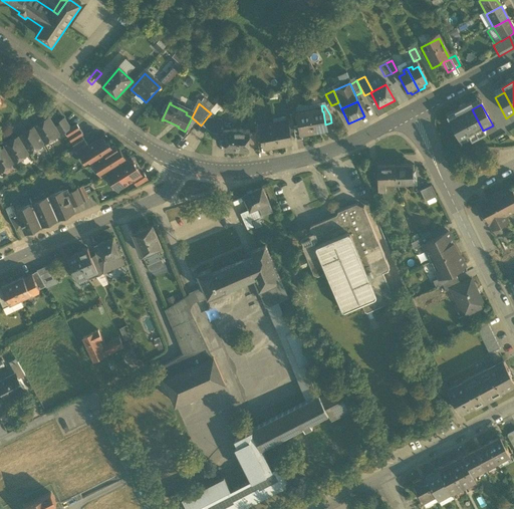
[(449,122),(460,144),(469,139),(472,144),(486,137),(483,131),(472,109),(470,105),(455,114),(457,118),(449,122)]
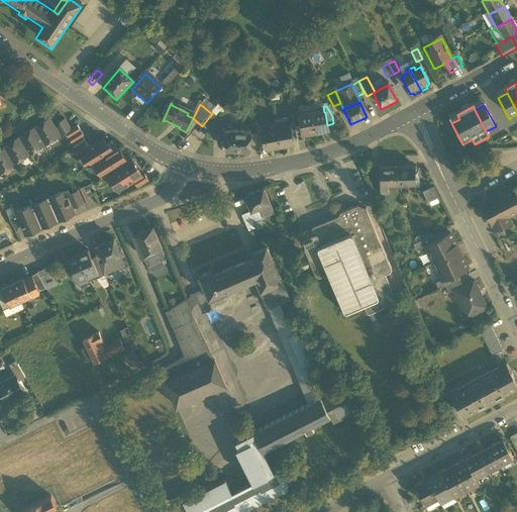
[(324,112),(312,115),(316,135),(329,133),(327,125),(325,112),(324,112)]
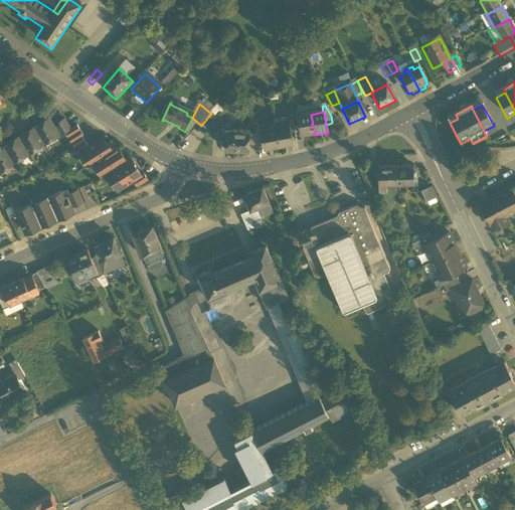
[(315,135),(311,115),(298,117),(300,129),(302,138),(302,137),(315,135)]
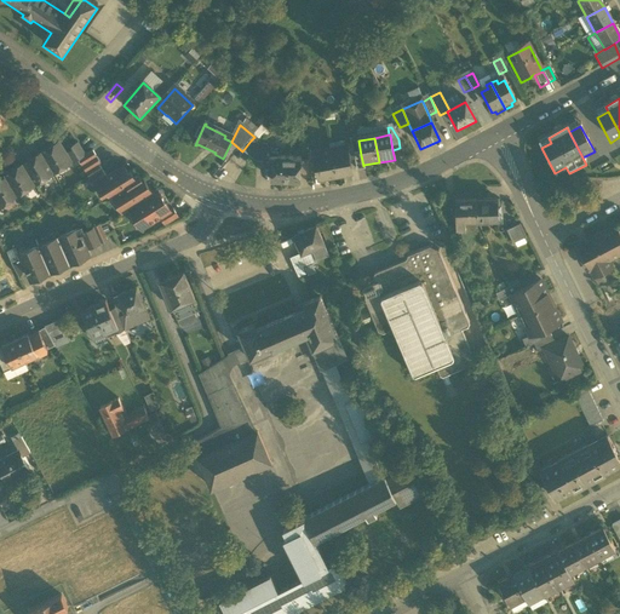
[(256,164),(263,164),(264,150),(251,141),(242,151),(256,164)]
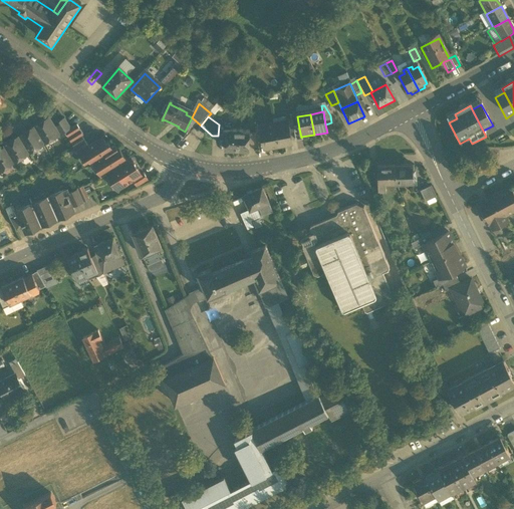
[(48,120),(34,130),(44,147),(58,138),(59,138),(54,131),(48,120)]
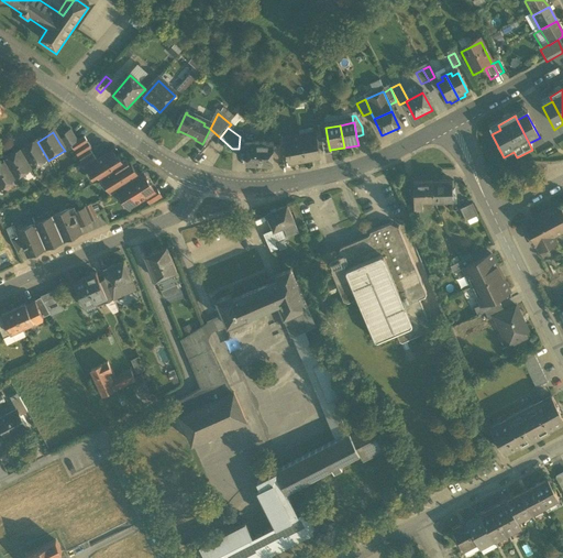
[(65,137),(66,139),(72,148),(77,144),(70,133),(65,137)]
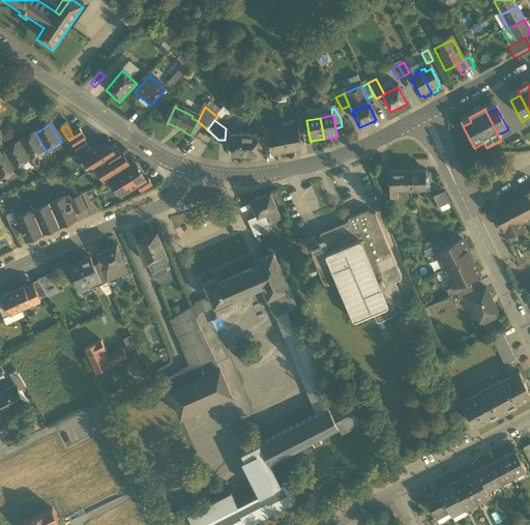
[(295,129),(283,132),(287,153),(299,151),(297,140),(295,129)]
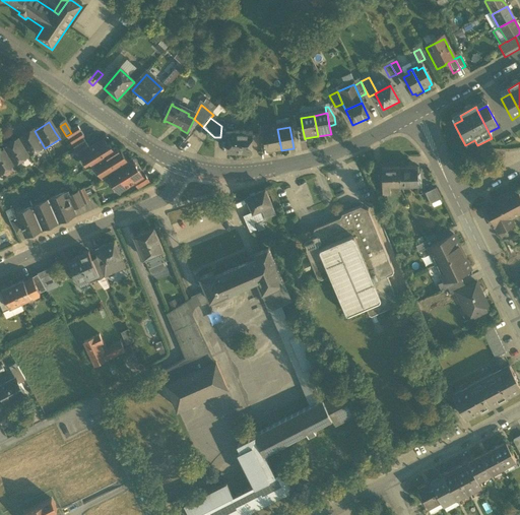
[(66,137),(66,136),(61,128),(55,132),(60,139),(59,139),(61,142),(67,139),(66,137)]
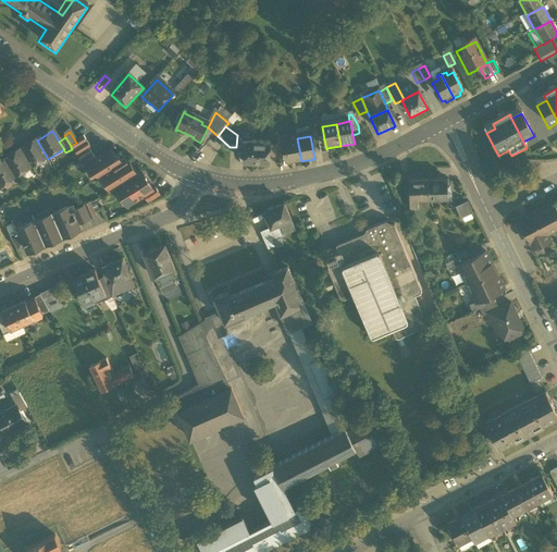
[(72,149),(74,152),(87,144),(83,138),(76,143),(71,146),(71,147),(72,149)]
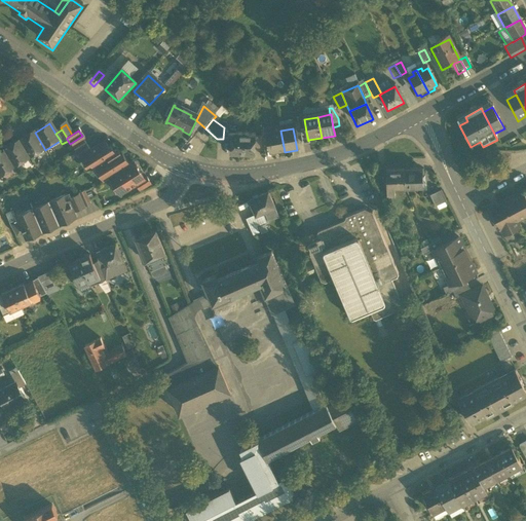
[(271,155),(285,152),(280,131),(267,133),(269,144),(271,155)]
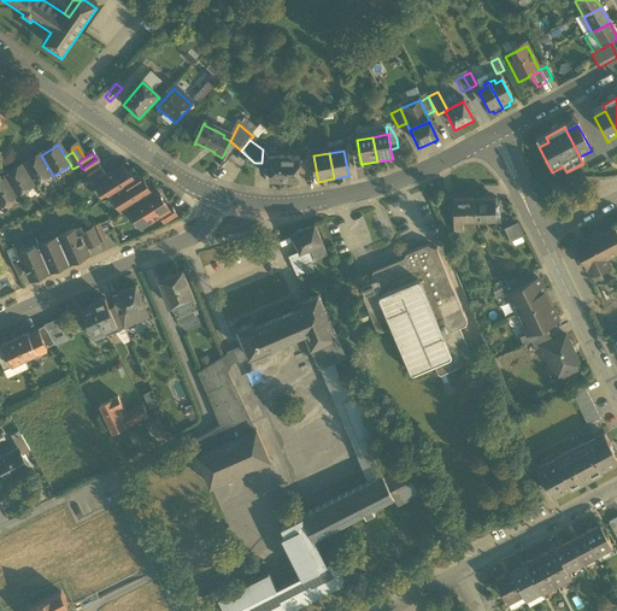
[(306,156),(309,170),(316,169),(313,156),(313,154),(306,156)]
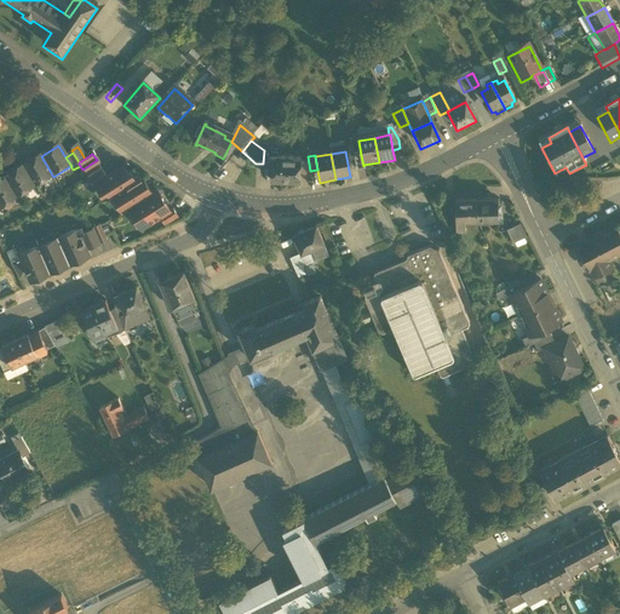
[(361,155),(354,156),(355,162),(357,173),(365,172),(363,165),(363,166),(361,155)]
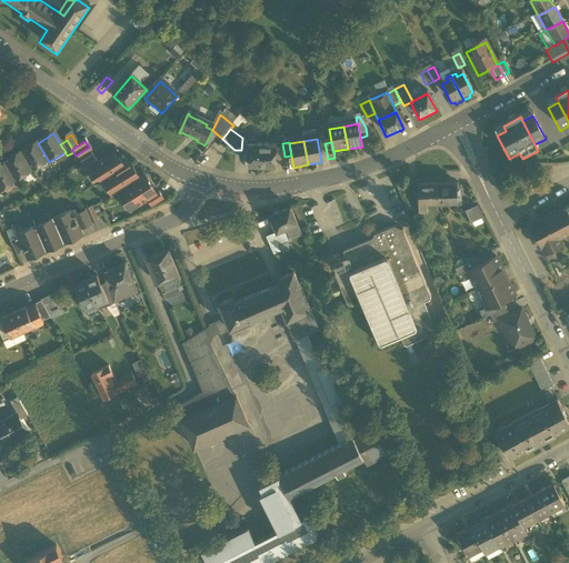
[(27,150),(21,153),(32,172),(35,171),(36,172),(48,166),(47,163),(49,162),(38,143),(30,148),(29,147),(26,149),(27,150)]
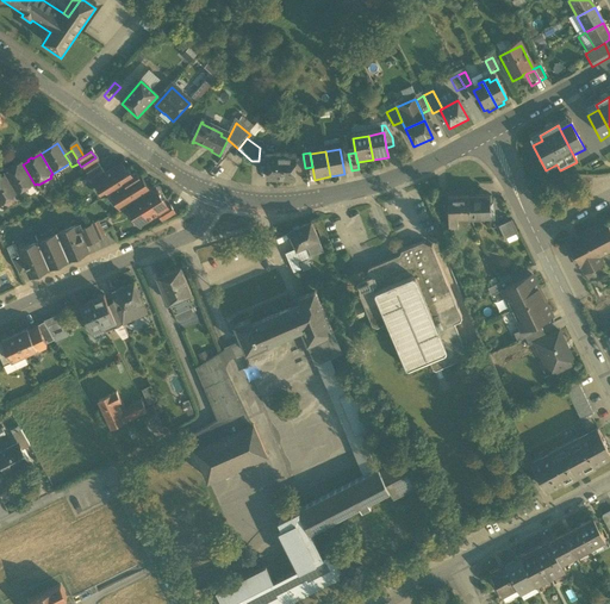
[(267,180),(294,181),(297,159),(273,157),(273,154),(266,154),(266,162),(266,167),(268,168),(267,180)]
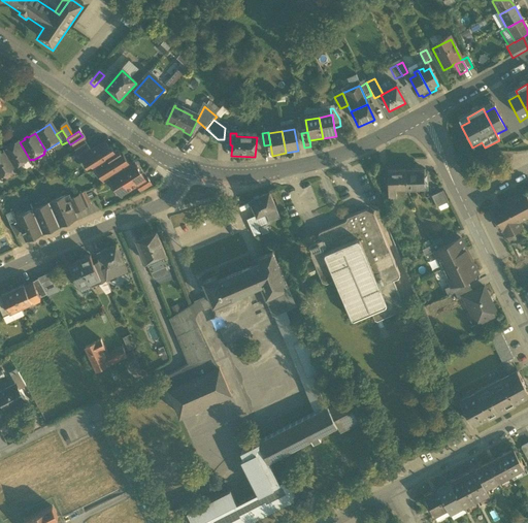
[(70,144),(73,150),(86,141),(83,136),(70,144)]
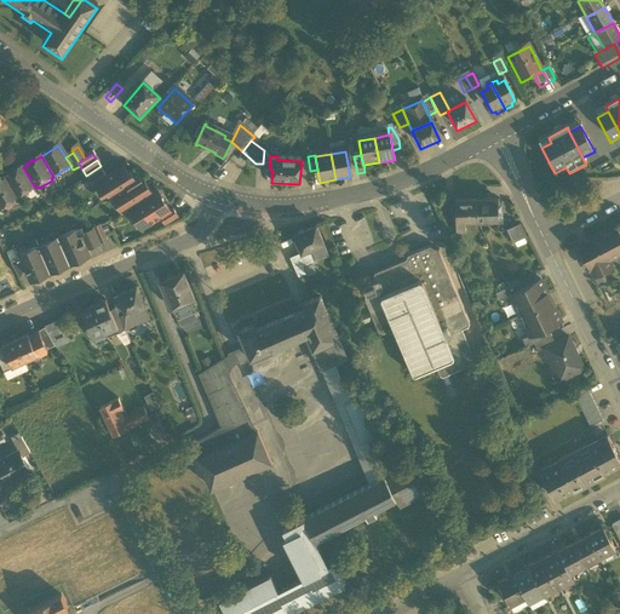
[(86,176),(90,182),(102,174),(98,168),(101,167),(101,166),(86,176)]
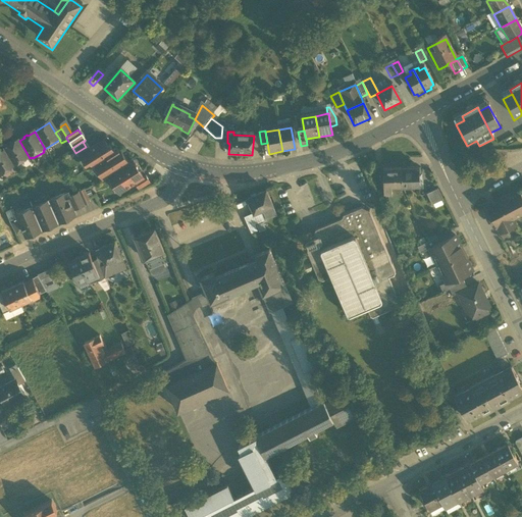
[(3,151),(4,152),(14,168),(30,158),(19,141),(3,151)]
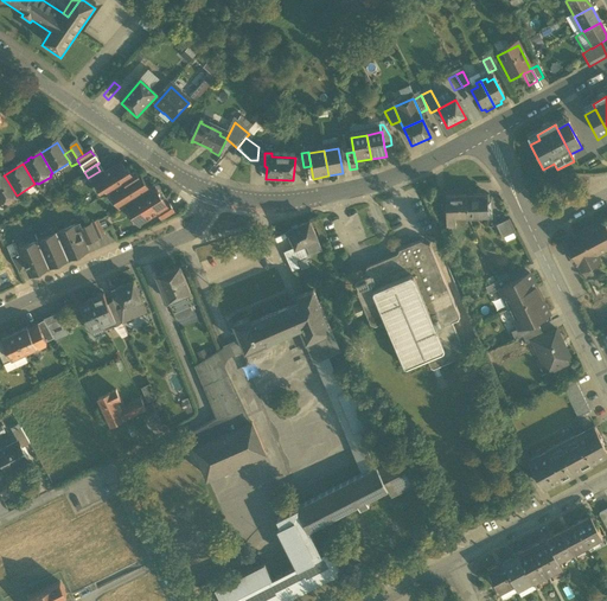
[(120,211),(126,208),(149,193),(140,180),(139,181),(135,176),(132,178),(127,172),(125,173),(121,166),(103,177),(94,183),(94,184),(100,194),(106,191),(108,196),(103,199),(115,193),(119,199),(114,202),(120,211)]
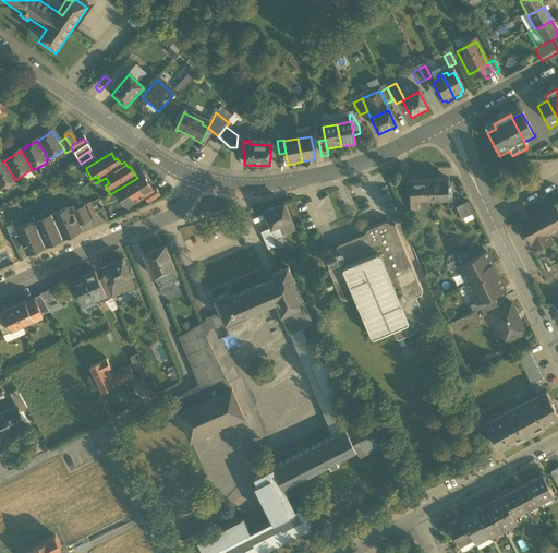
[(95,163),(92,157),(81,164),(79,165),(83,171),(86,169),(86,168),(95,163)]
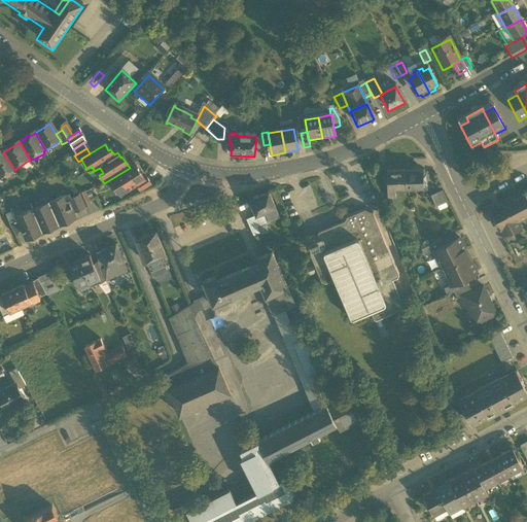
[(0,177),(0,178),(14,170),(4,153),(0,157),(0,177)]
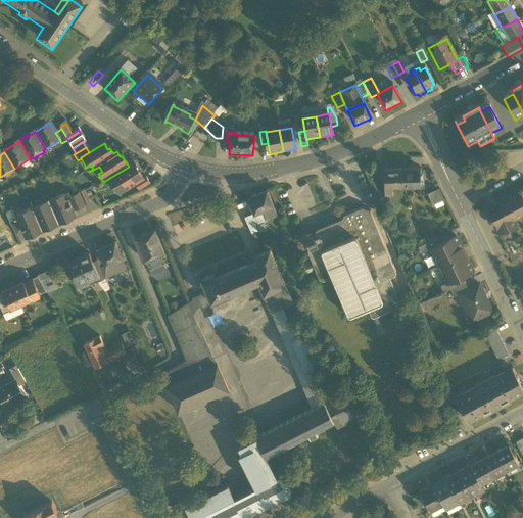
[(129,167),(108,179),(103,182),(104,183),(109,180),(120,196),(135,186),(143,181),(133,165),(129,167)]
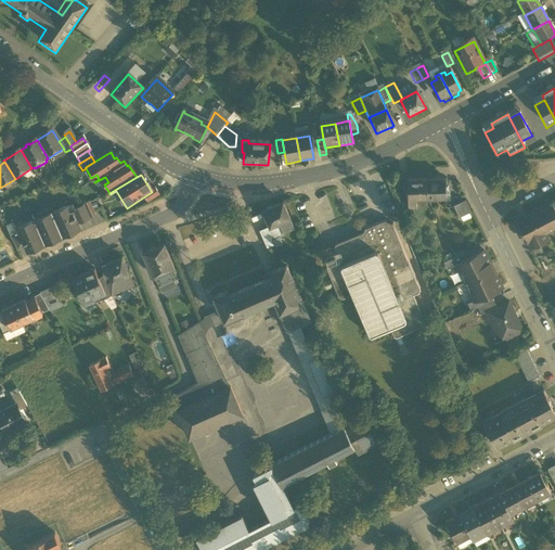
[(446,181),(426,182),(427,202),(447,201),(446,181)]
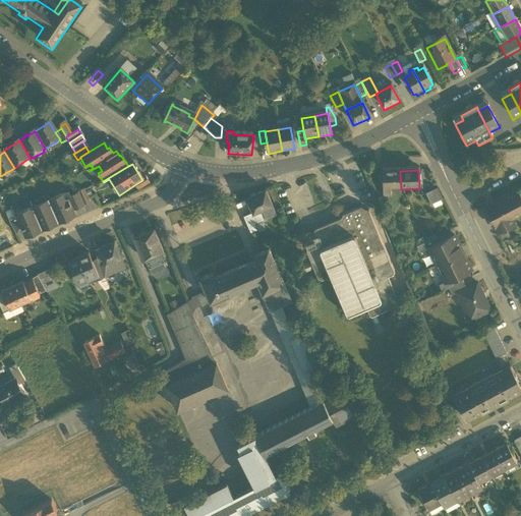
[(401,189),(400,171),(383,171),(383,189),(384,189),(384,198),(391,198),(391,189),(401,189)]
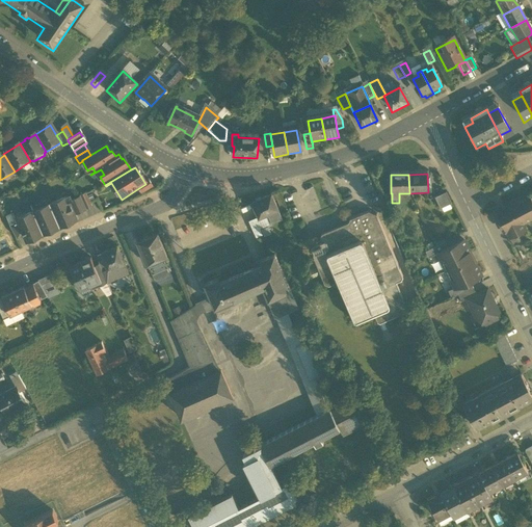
[(137,189),(141,196),(153,189),(148,182),(145,184),(137,189)]
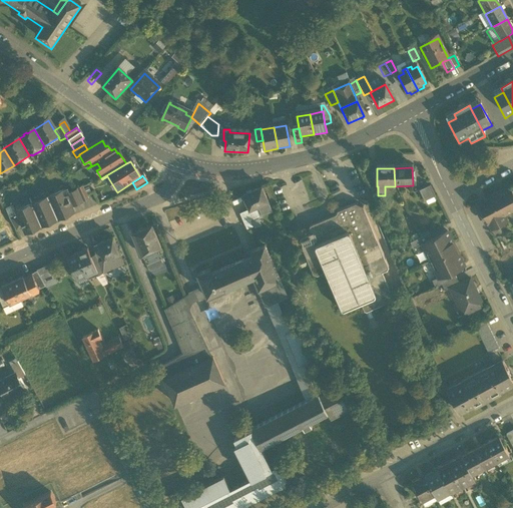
[(77,191),(78,192),(83,204),(88,201),(83,188),(77,191)]
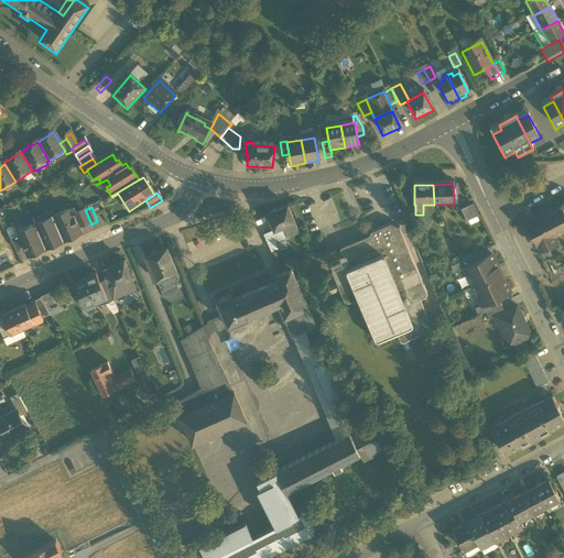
[(461,212),(466,225),(477,219),(472,207),(461,212)]
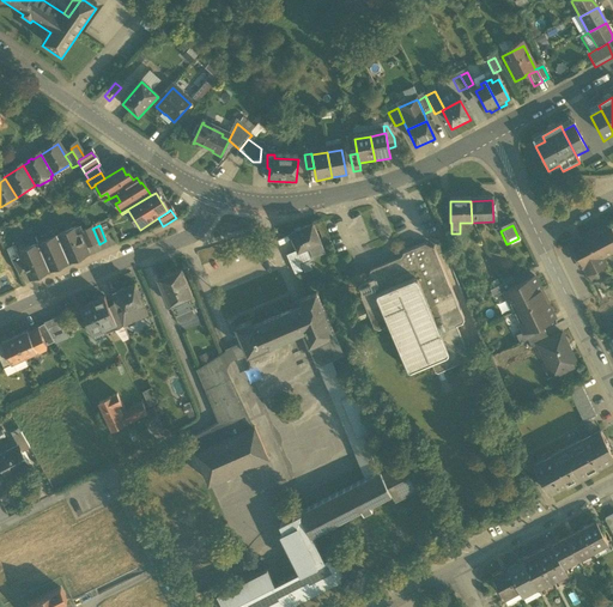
[(309,249),(314,261),(326,256),(315,228),(293,236),(299,253),(309,249)]
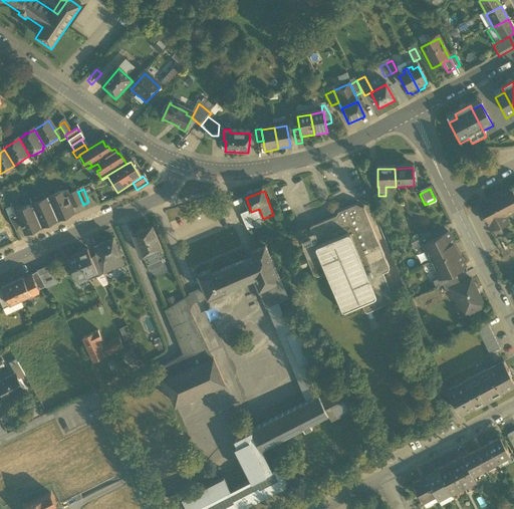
[(484,213),(494,232),(507,225),(503,219),(513,213),(513,198),(511,192),(486,204),(489,210),(484,213)]
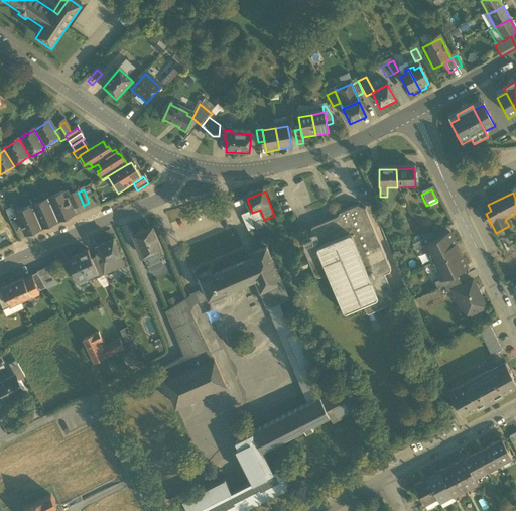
[(66,194),(48,201),(58,223),(75,216),(73,211),(68,199),(66,194)]
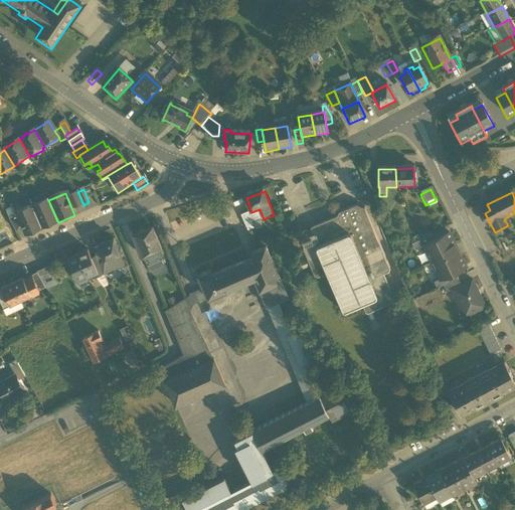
[(78,193),(72,196),(78,207),(83,205),(78,193)]
